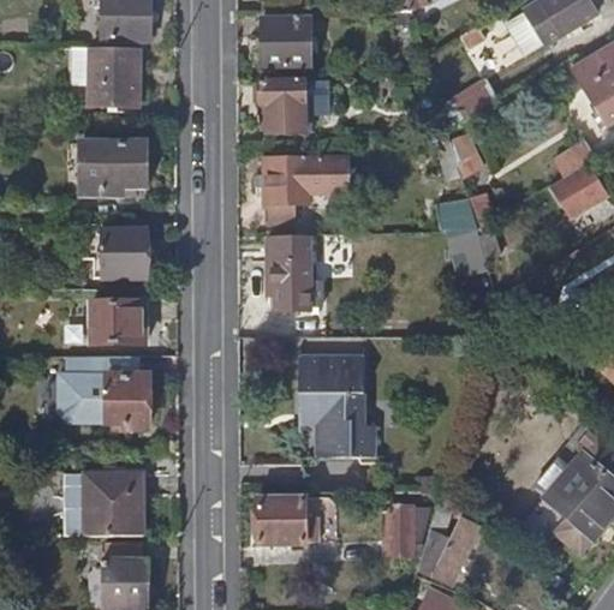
[(102,0),(103,7),(105,40),(153,41),(151,0),(102,0)]
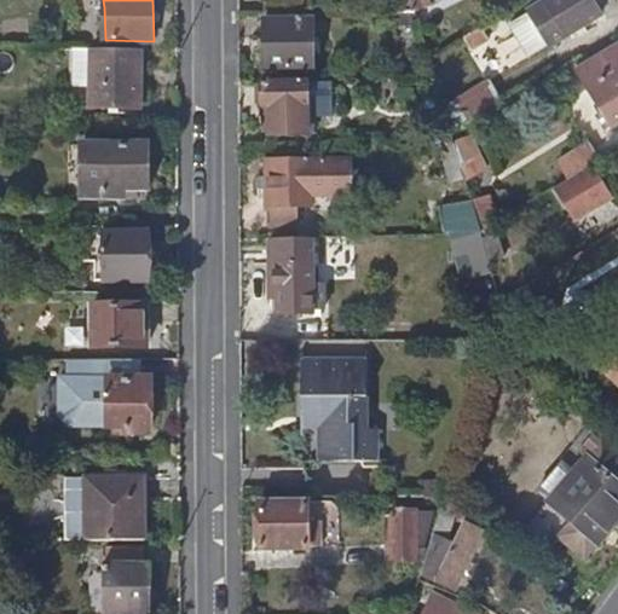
[(270,0),(270,11),(313,11),(312,0),(270,0)]
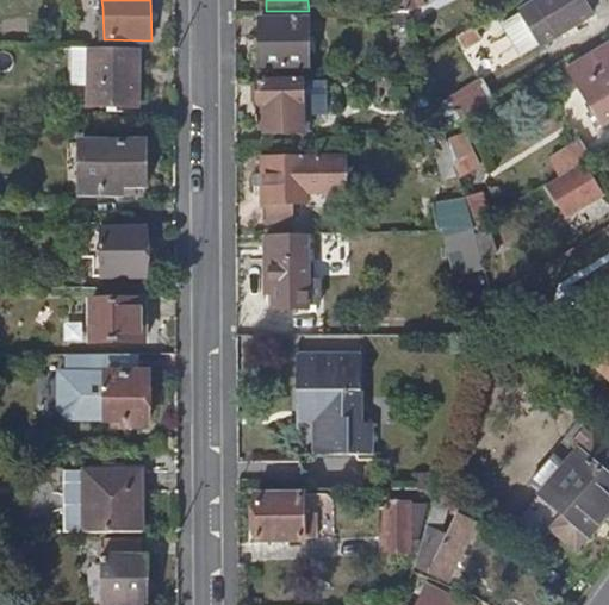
[(422,5),(421,0),(408,0),(411,10),(422,5)]
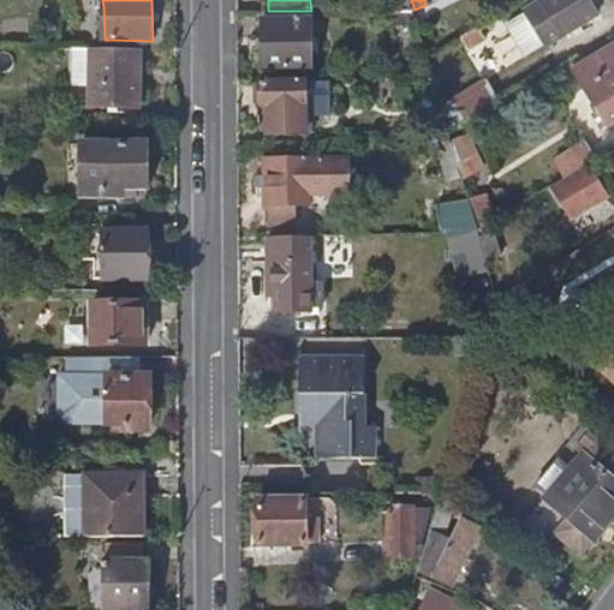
[(544,0),(543,1),(544,3),(562,34),(564,35),(574,29),(582,24),(596,15),(586,0),(544,0)]
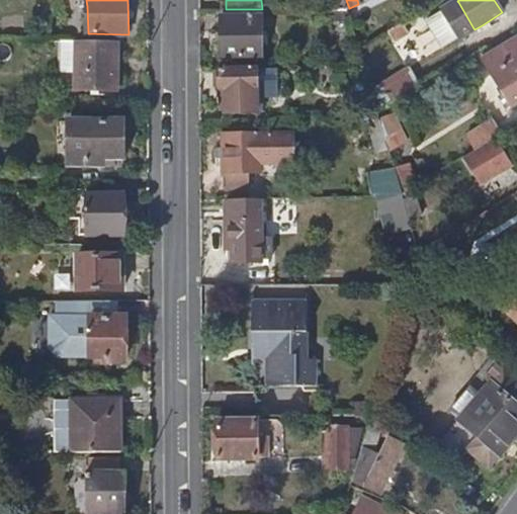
[(474,28),(458,2),(441,12),(456,38),(474,28)]
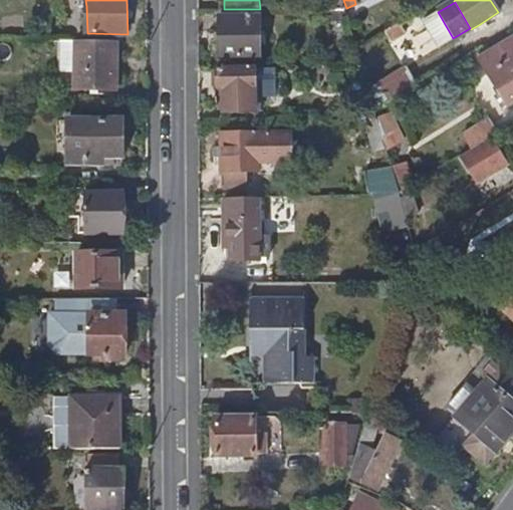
[(346,8),(330,9),(330,21),(349,21),(346,8)]
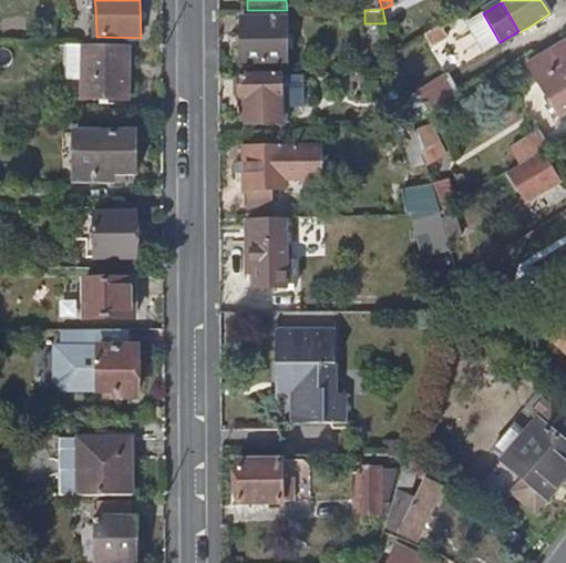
[(242,18),(244,62),(288,63),(287,18),(242,18)]
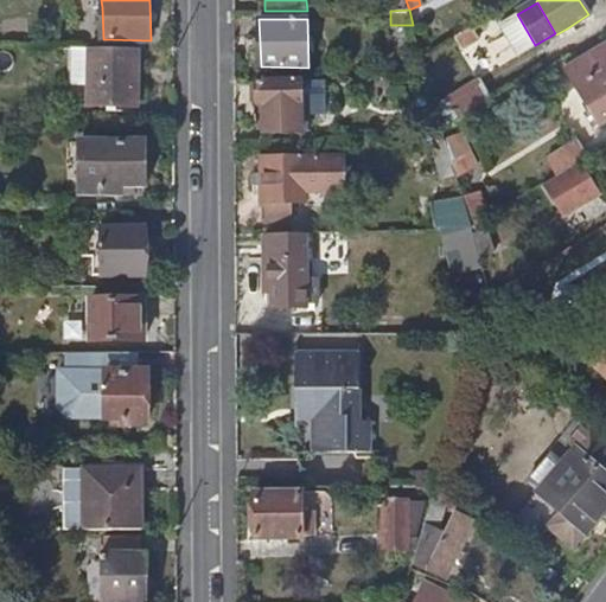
[(574,24),(567,29),(569,34),(576,30),(574,24)]
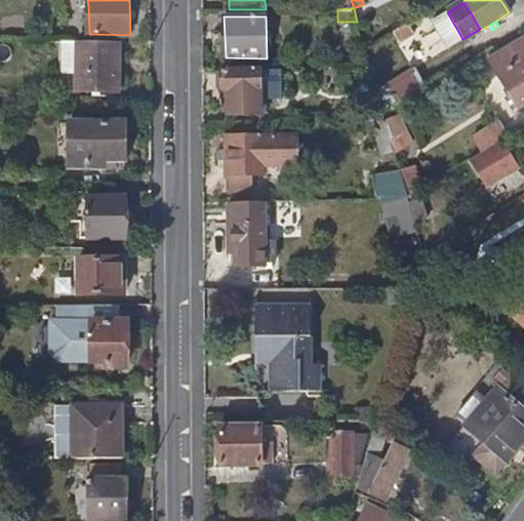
[(407,23),(394,31),(400,41),(413,33),(407,23)]
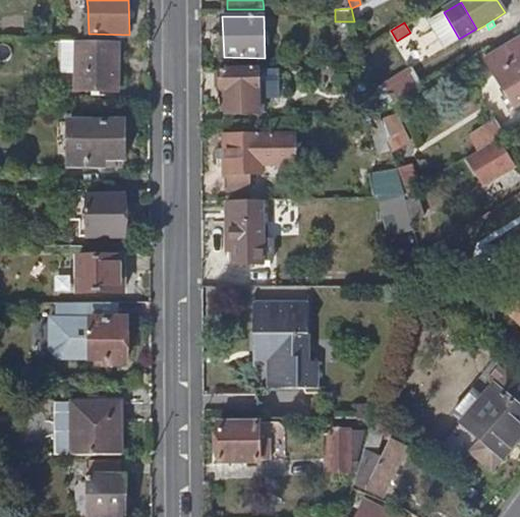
[(119,41),(78,40),(79,88),(119,88),(119,41)]
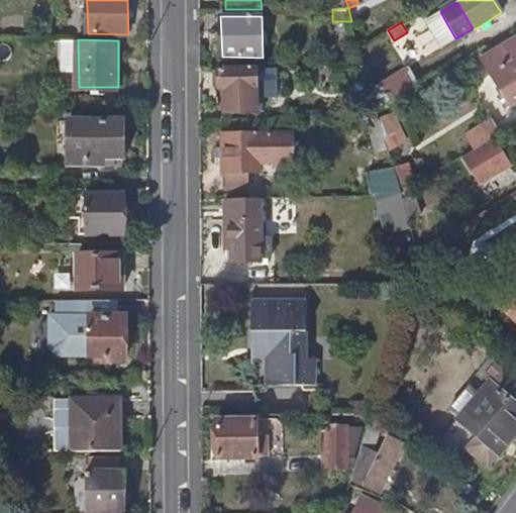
[(515,63),(493,77),(491,73),(478,80),(485,90),(496,83),(504,95),(499,98),(505,109),(515,102),(515,63)]
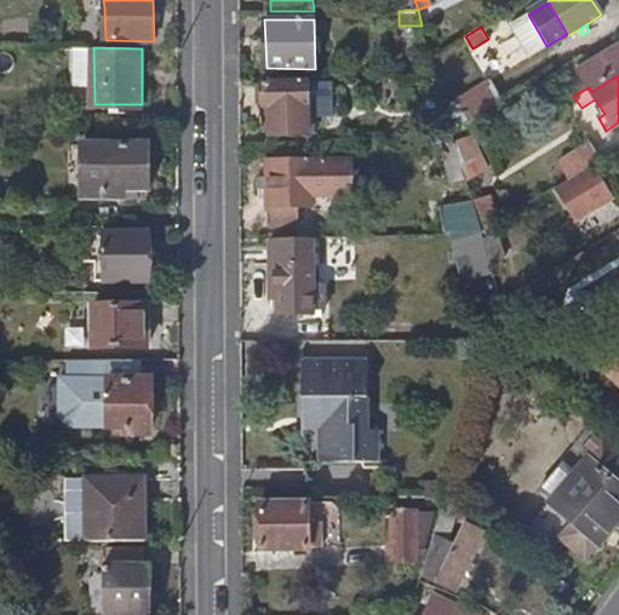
[(458,102),(469,121),(504,99),(493,80),(458,102)]
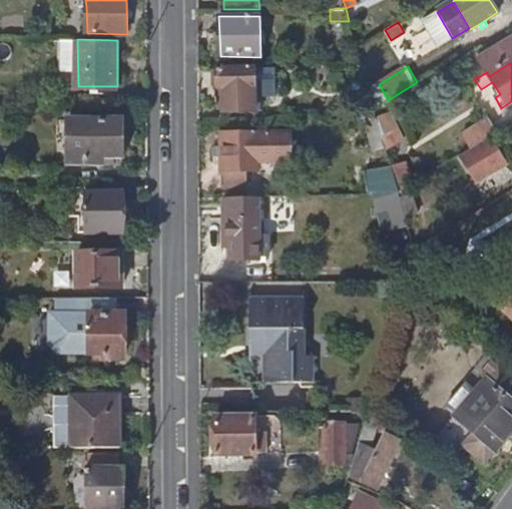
[(217,68),(217,86),(222,86),(222,91),(223,111),(261,110),(260,93),(253,93),(253,69),(217,68)]
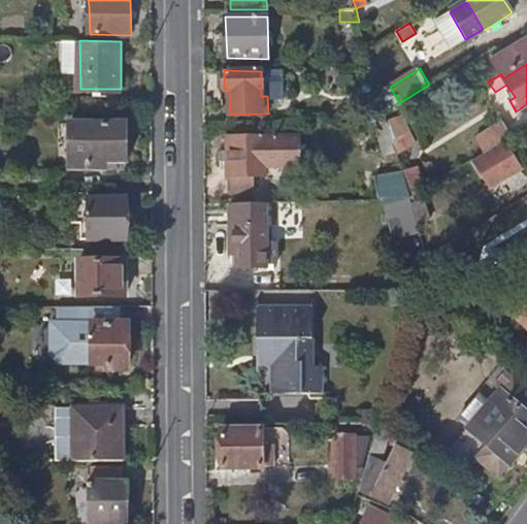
[(401,115),(388,123),(388,124),(396,151),(416,140),(401,115)]
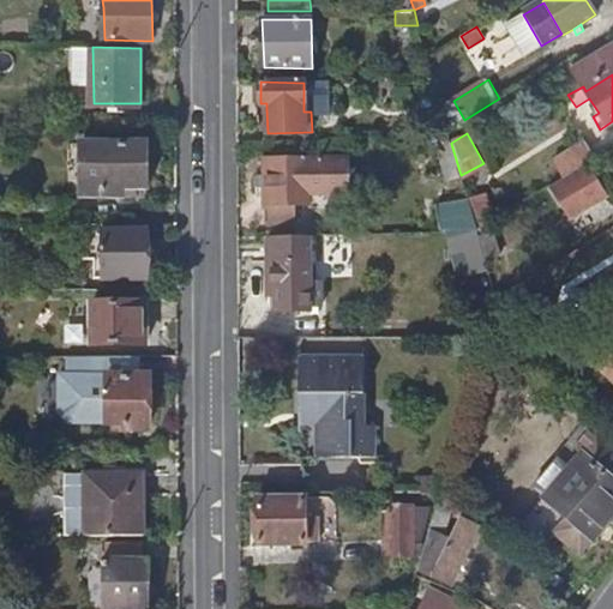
[(587,161),(595,156),(584,139),(552,158),(563,176),(587,161)]
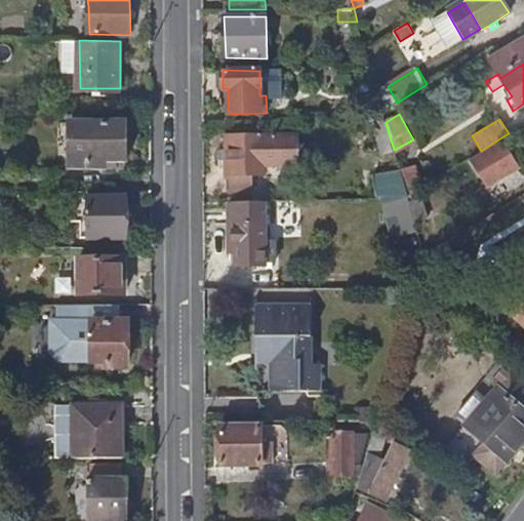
[(126,122),(76,122),(76,167),(107,167),(107,159),(127,159),(126,122)]
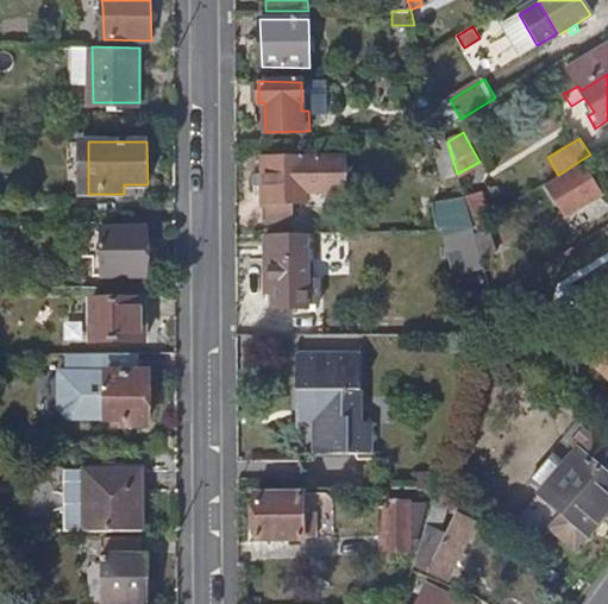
[(447,143),(433,143),(439,165),(447,180),(458,176),(457,174),(447,143)]
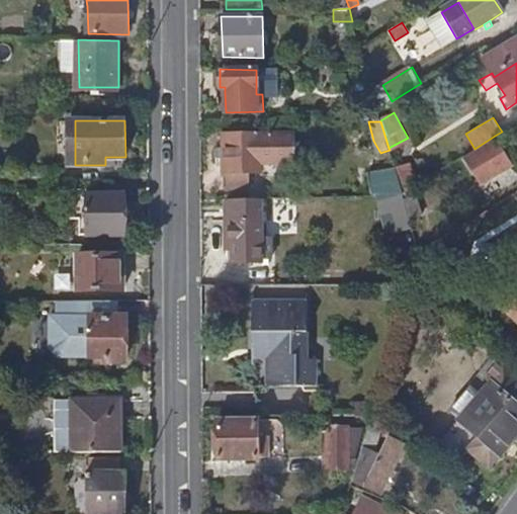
[(222,131),(224,171),(249,171),(260,171),(260,162),(270,161),(269,131),(222,131)]
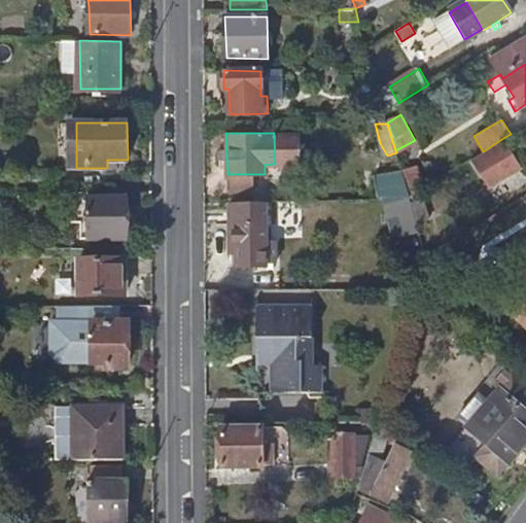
[(522,168),(503,138),(483,151),(470,160),(489,188),(522,168)]
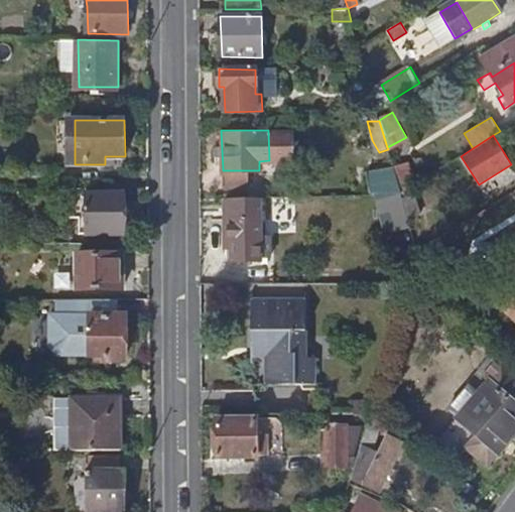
[(401,163),(393,166),(395,173),(400,194),(409,187),(401,163)]
